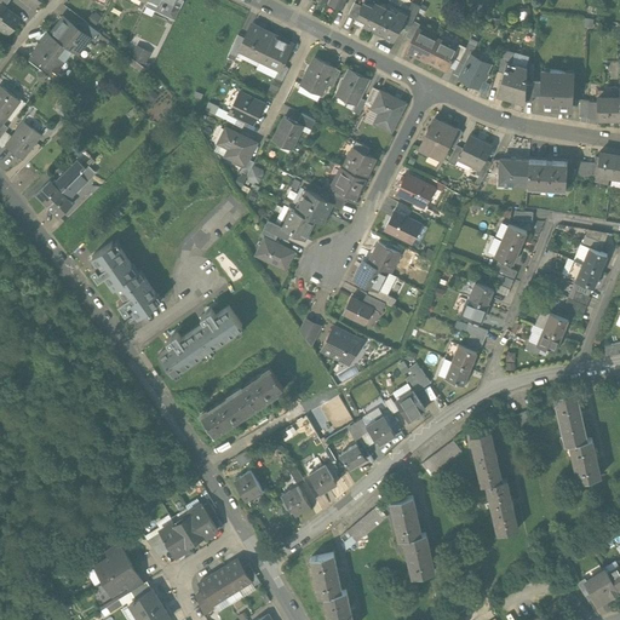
[(18,0),(33,11),(40,0),(18,0)]
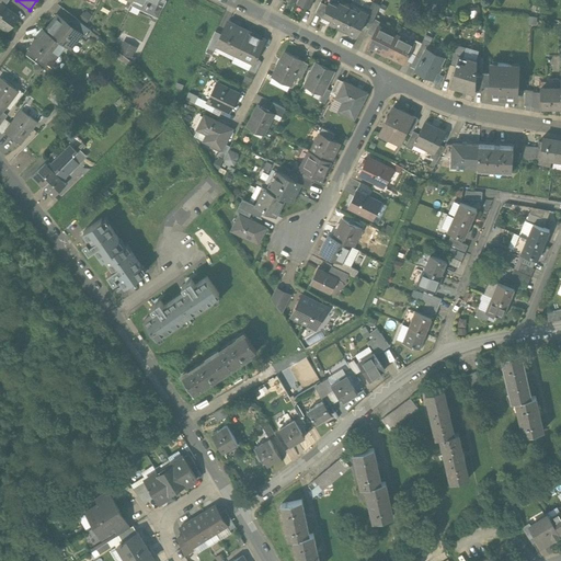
[(159,0),(134,0),(133,2),(149,11),(150,11),(152,11),(153,11),(155,10),(156,8),(159,0)]
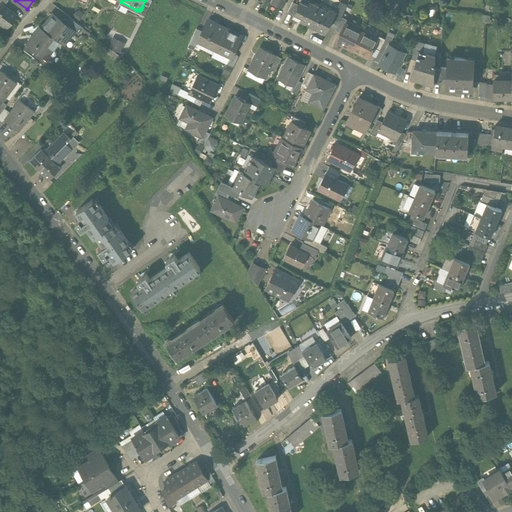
[(152,0),(145,0),(142,7),(148,10),(152,0)]
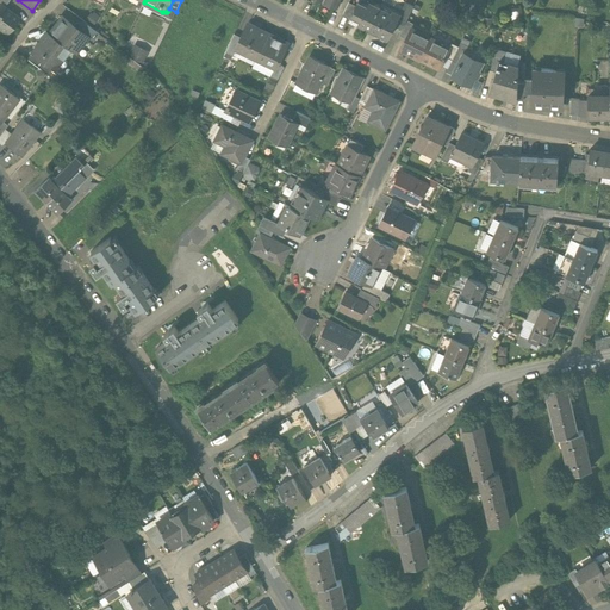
[(323,0),(322,4),(335,10),(338,0),(323,0)]
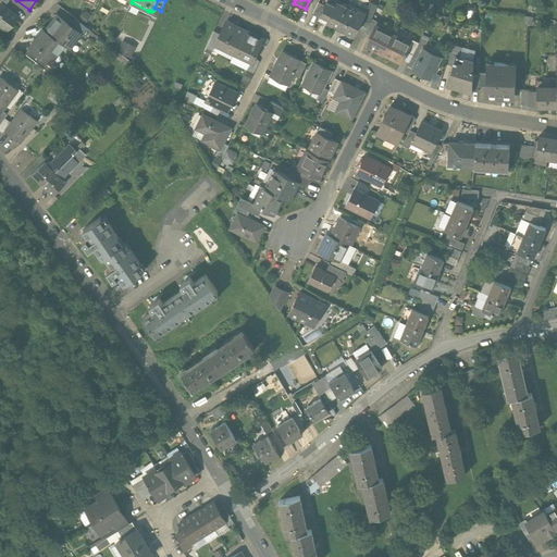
[(335,31),(354,39),(359,26),(366,14),(364,14),(367,9),(350,0),(346,8),(336,28),(335,31)]
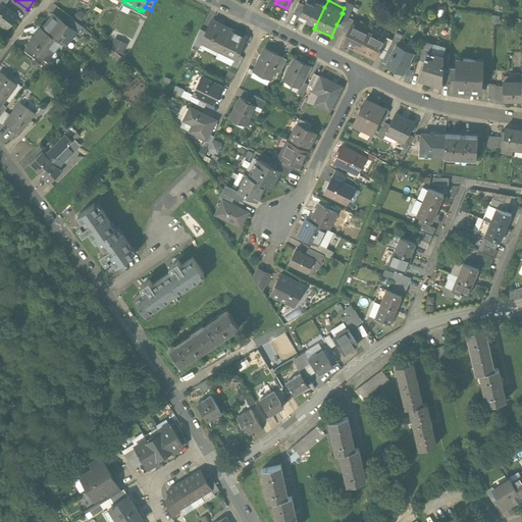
[(315,27),(324,7),(315,3),(314,6),(306,2),(303,7),(298,17),(306,21),(305,23),(311,27),(312,24),(315,27)]
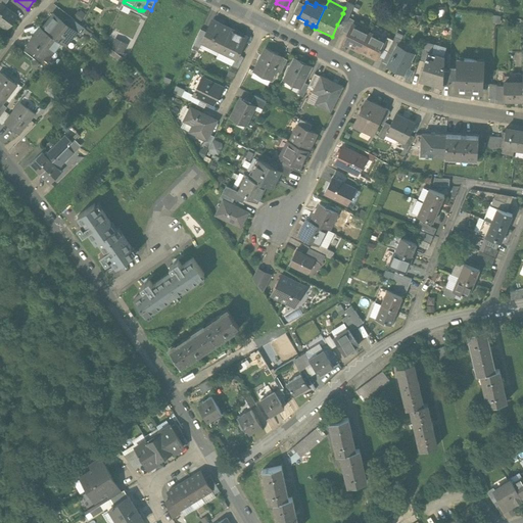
[(0,27),(5,32),(16,17),(3,7),(0,4),(0,27)]
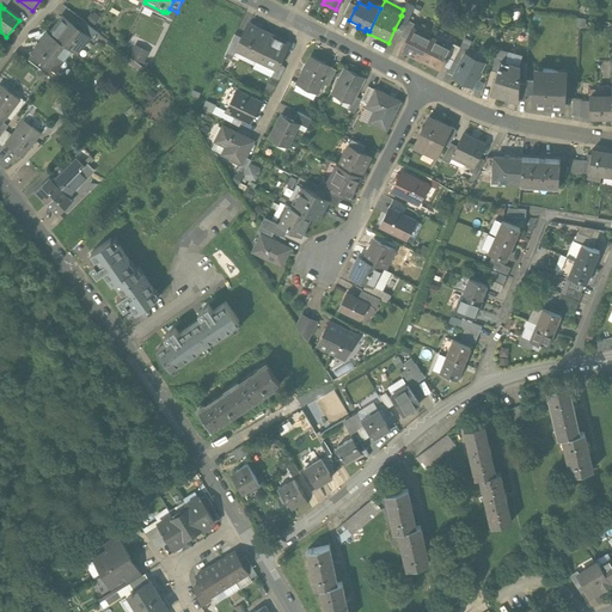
[(343,17),(349,20),(355,8),(349,5),(343,17)]
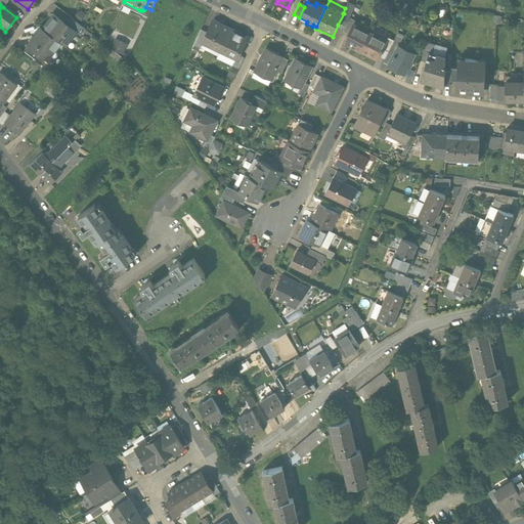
[(344,13),(338,25),(345,28),(349,19),(354,7),(347,4),(345,8),(343,13),(344,13)]
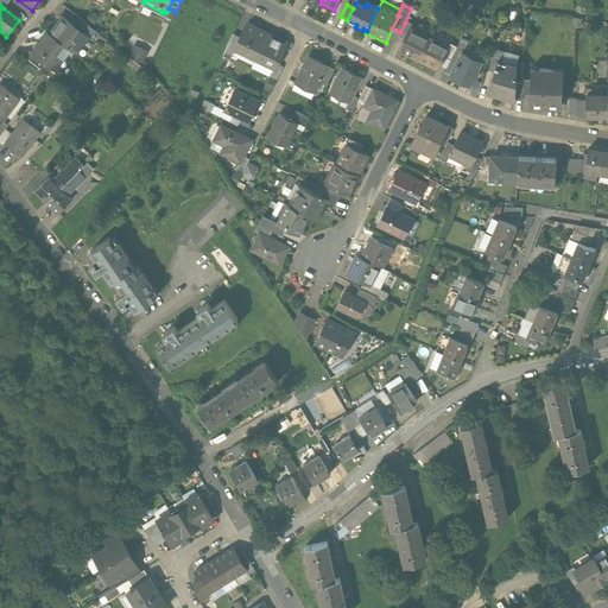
[(62,19),(49,36),(49,37),(70,51),(75,56),(88,39),(77,32),(80,29),(75,25),(73,27),(62,19)]
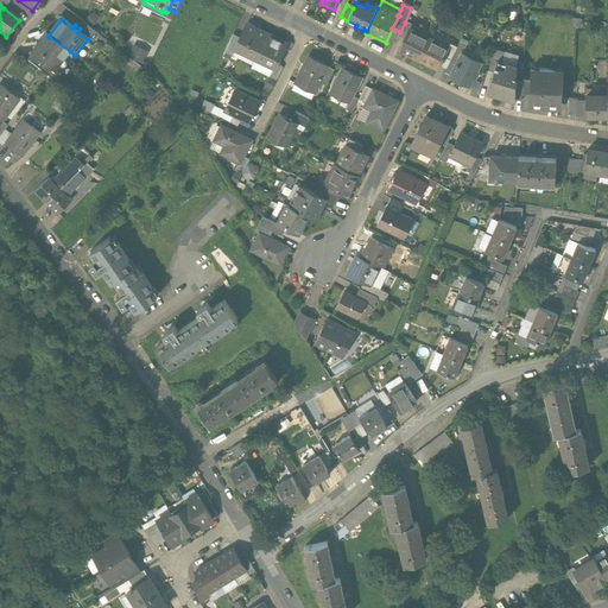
[(397,38),(404,42),(409,31),(411,26),(405,23),(400,32),(397,38)]
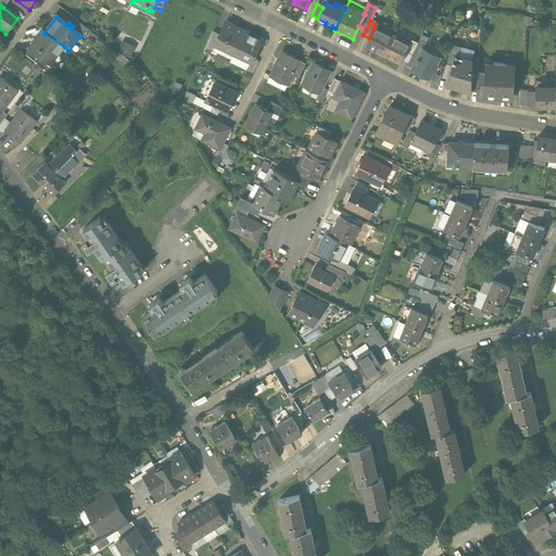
[(71,29),(80,36),(85,39),(90,33),(76,22),(73,26),(71,29)]
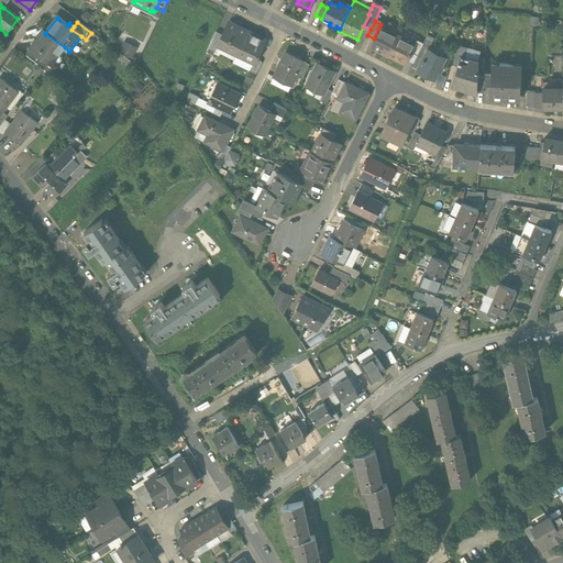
[(236,56),(247,33),(228,23),(222,36),(217,46),(218,47),(236,56)]
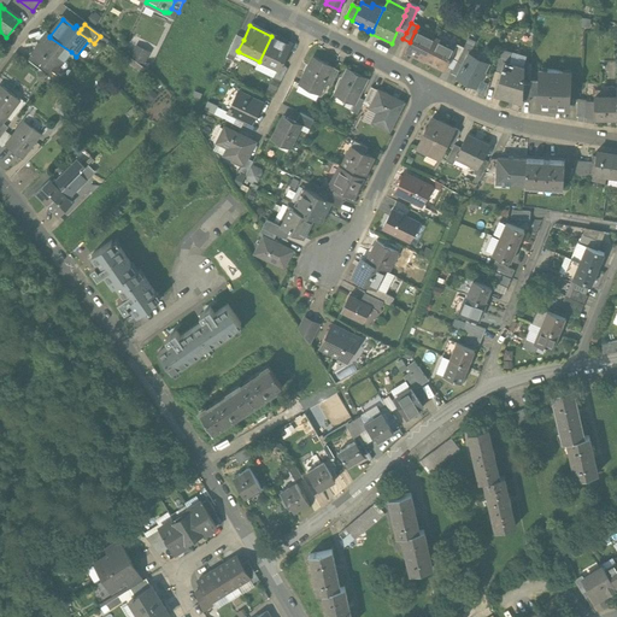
[(404,53),(424,63),(435,41),(415,31),(410,42),(404,53)]
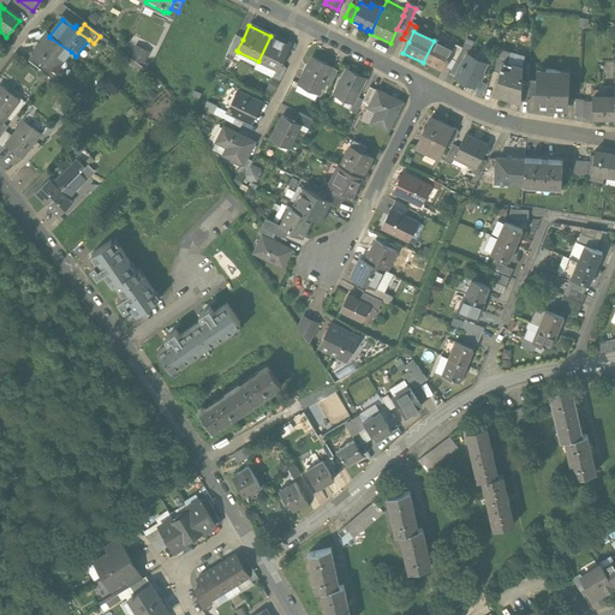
[(63,63),(71,52),(49,37),(49,36),(47,35),(31,55),(54,73),(53,72),(61,61),(63,63)]
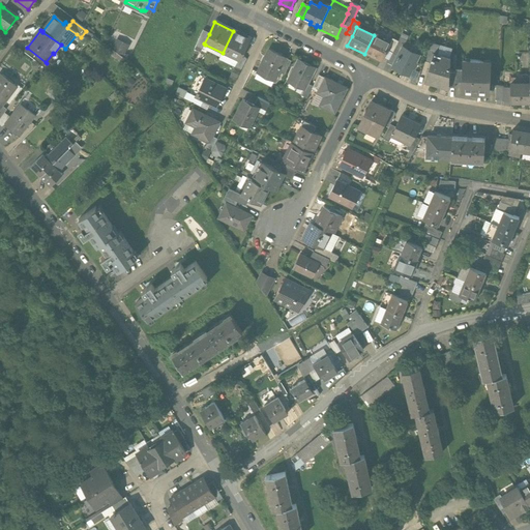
[(204,43),(209,34),(203,31),(196,47),(202,50),(205,45),(204,43)]
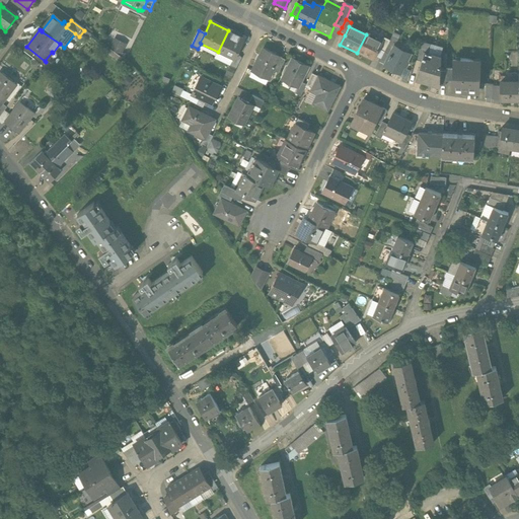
[(233,60),(234,60),(236,56),(244,39),(228,30),(218,52),(233,60)]
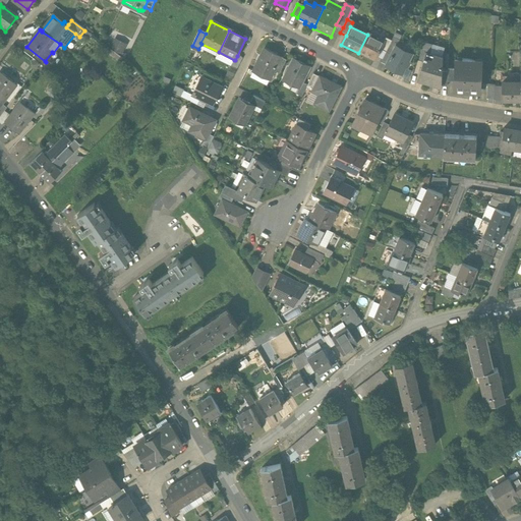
[(358,53),(374,62),(381,51),(384,44),(383,43),(367,35),(358,53)]
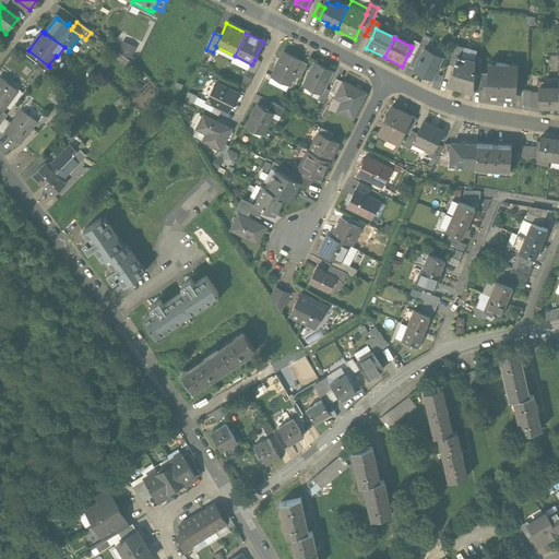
[(412,60),(418,63),(425,50),(428,44),(421,40),(420,45),(414,57),(412,60)]
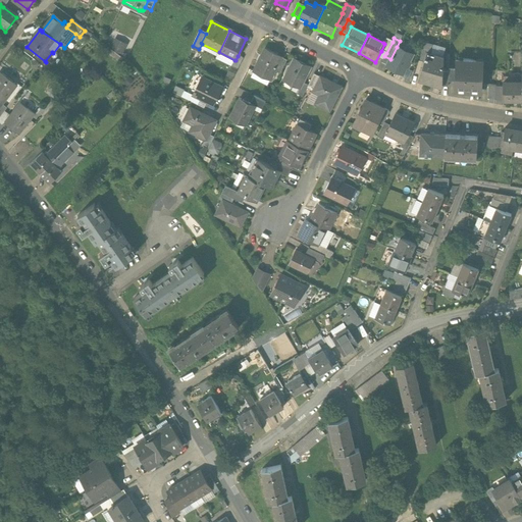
[(385,39),(383,43),(384,44),(381,51),(386,53),(393,42),(385,39)]
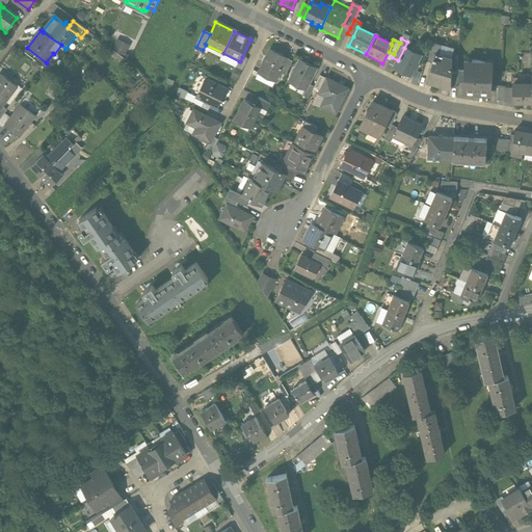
[(117,41),(112,50),(124,58),(129,47),(117,41)]
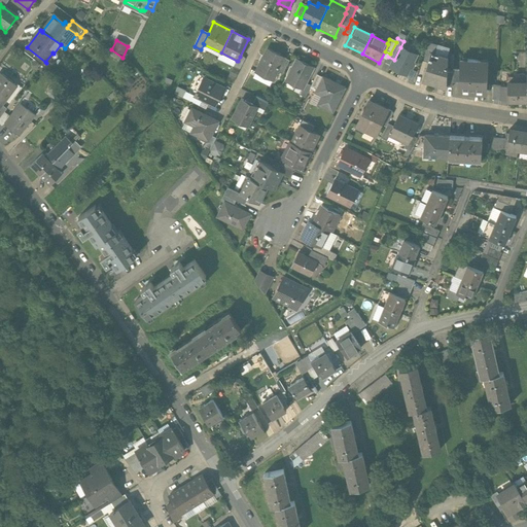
[(27,47),(23,53),(32,59),(35,55),(27,47)]
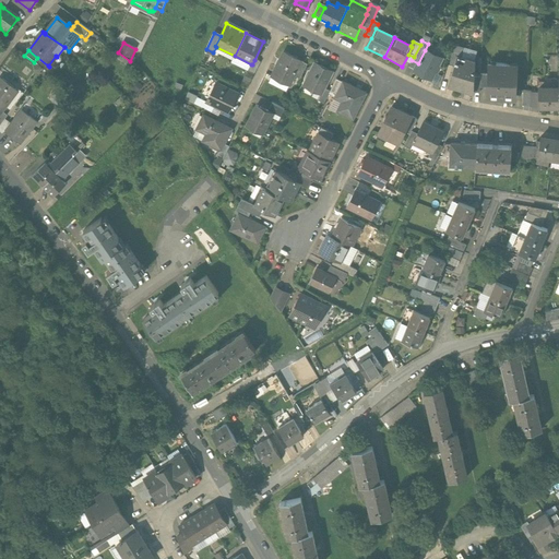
[(414,72),(431,81),(442,59),(425,50),(418,63),(414,72)]
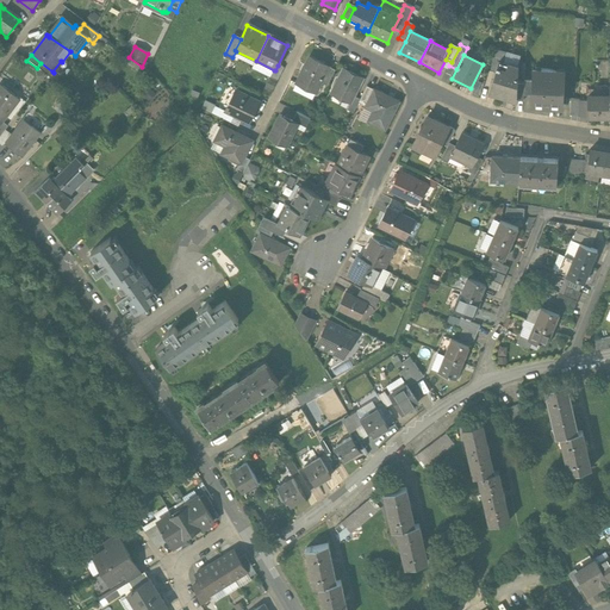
[(487,72),(495,74),(498,64),(499,61),(492,58),(487,72)]
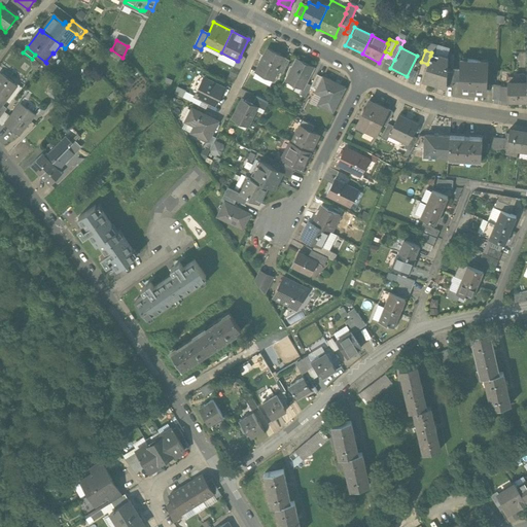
[(255,73),(273,81),(277,73),(283,60),(267,51),(255,73)]
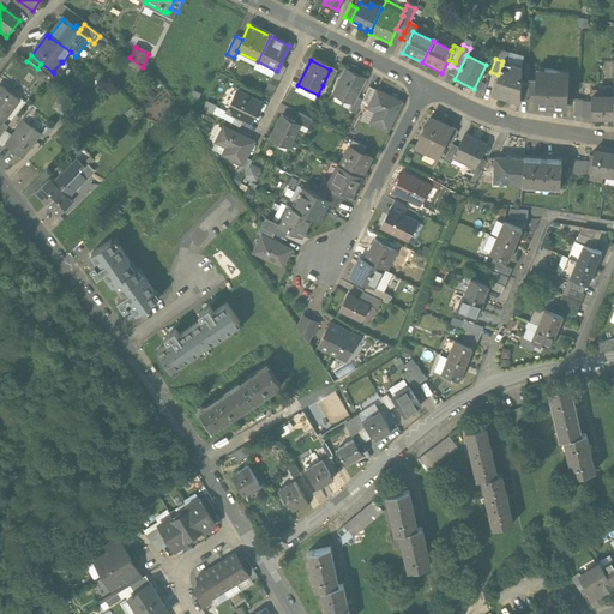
[(516,103),(519,103),(521,82),(522,71),(501,65),(498,74),(492,96),(516,103)]
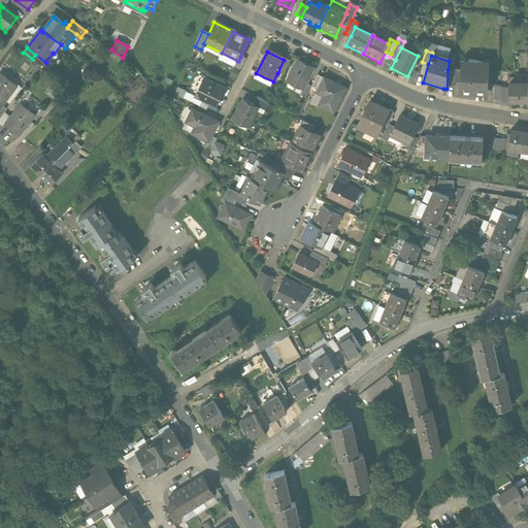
[(245,60),(240,57),(238,61),(237,61),(233,69),(239,72),(245,60)]
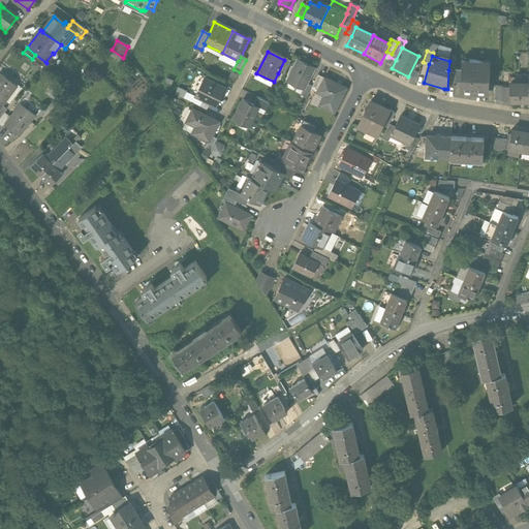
[(290,63),(284,60),(278,73),(283,76),(290,63)]
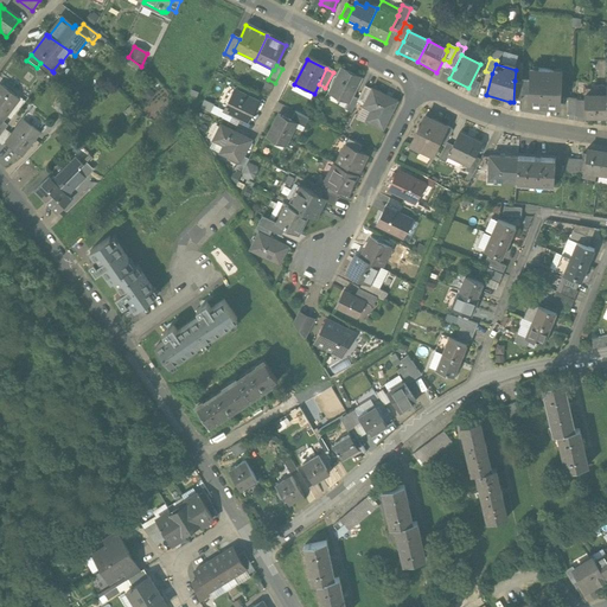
[(37,81),(43,81),(46,76),(39,70),(36,71),(37,81)]
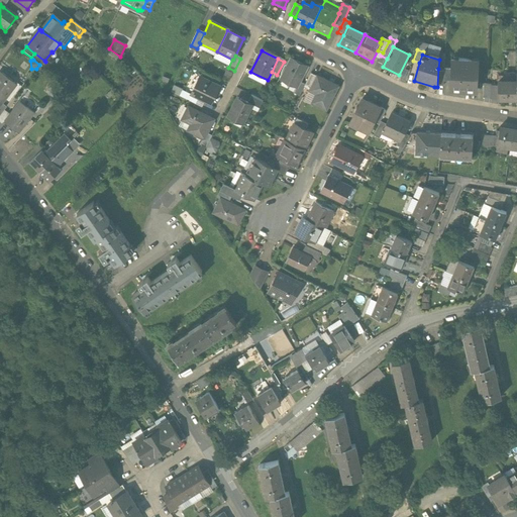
[(280,81),(297,89),(300,83),(307,68),(291,60),(280,81)]
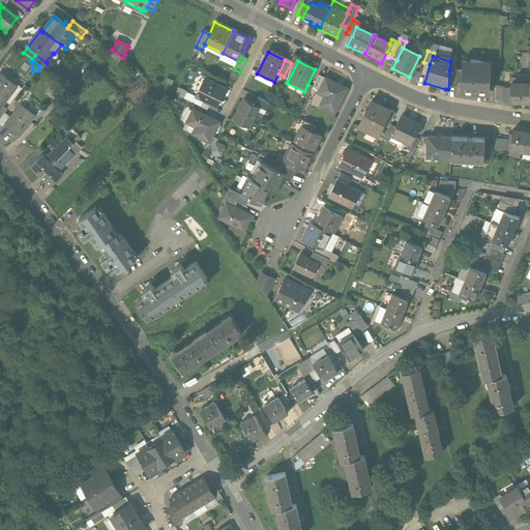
[(462,95),(489,96),(490,63),(463,62),(463,71),(462,84),(462,95)]
